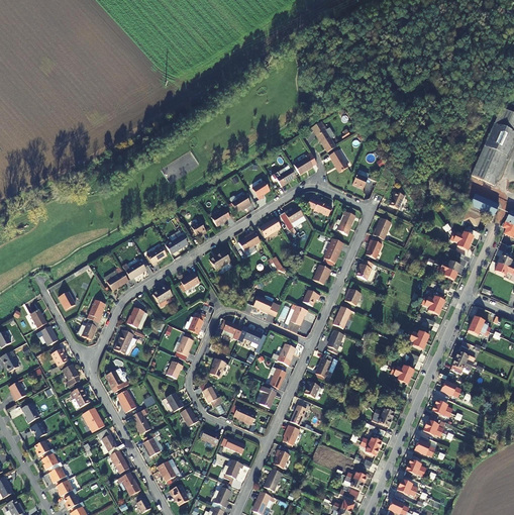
[(513,113),(498,106),(469,173),(492,184),(513,131),(513,113)]
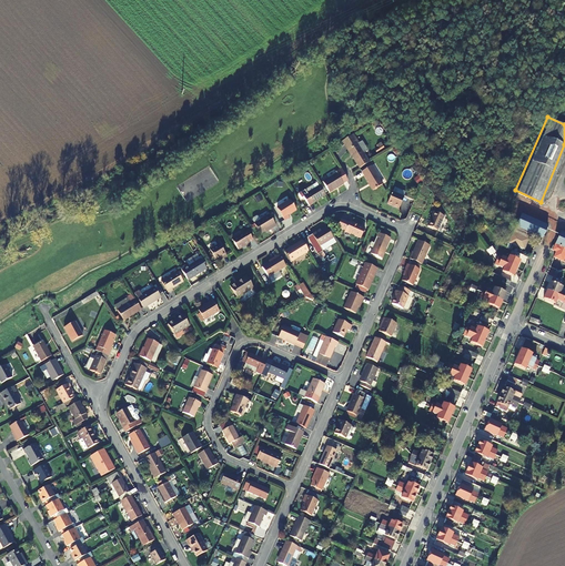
[(369,161),(370,160),(364,151),(359,142),(353,133),(344,139),(349,148),(347,149),(360,167),(369,161)]
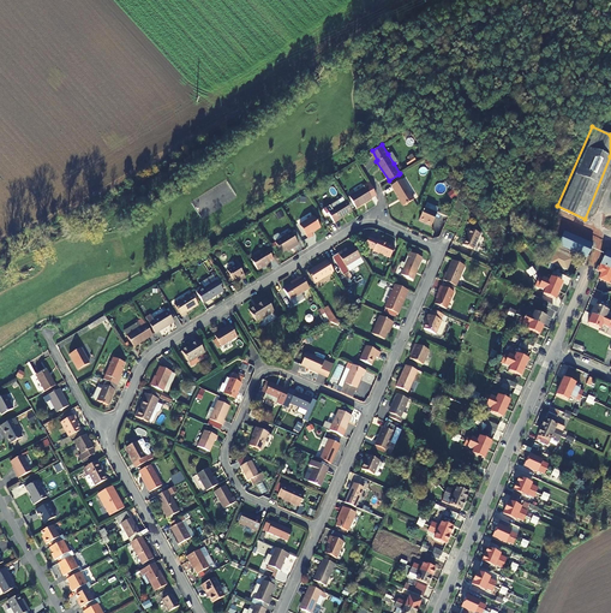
[(397,161),(391,152),(388,154),(394,164),(397,161)]
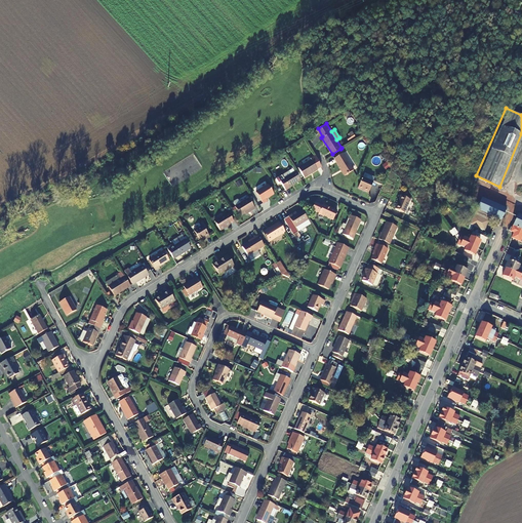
[(345,174),(353,168),(342,152),(333,157),(345,174)]
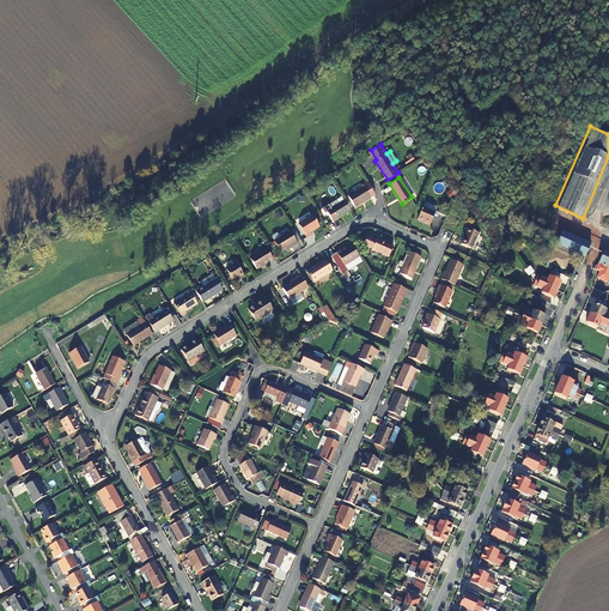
[(363,186),(347,195),(354,206),(370,197),(370,195),(375,193),(366,181),(361,183),(363,186)]
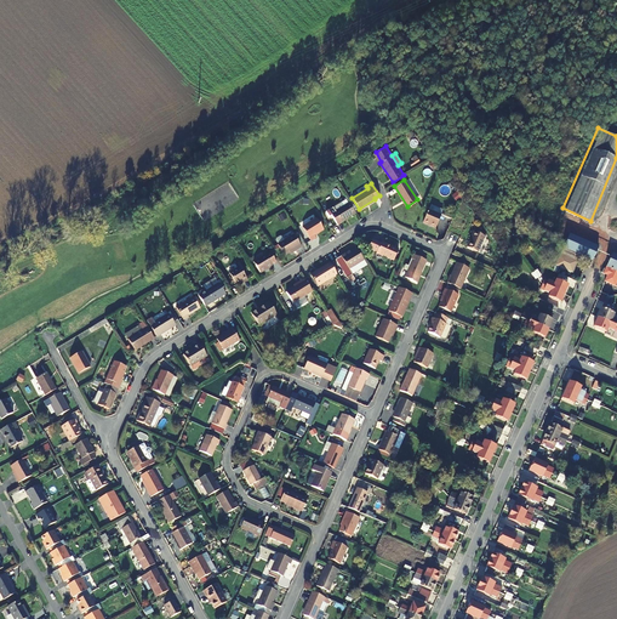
[(348,216),(355,213),(349,202),(330,214),(337,225),(341,222),(341,221),(346,219),(344,217),(348,216)]
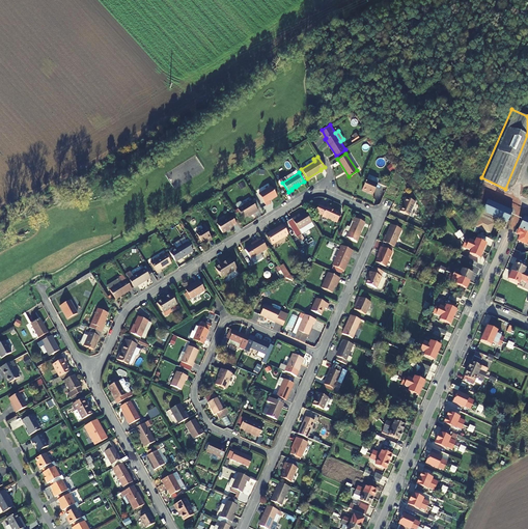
[(372,193),(378,183),(366,178),(362,188),(372,193)]
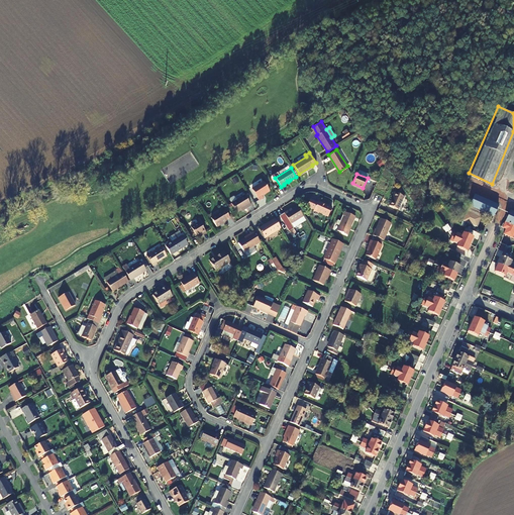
[(370,191),(376,193),(380,182),(374,180),(370,191)]
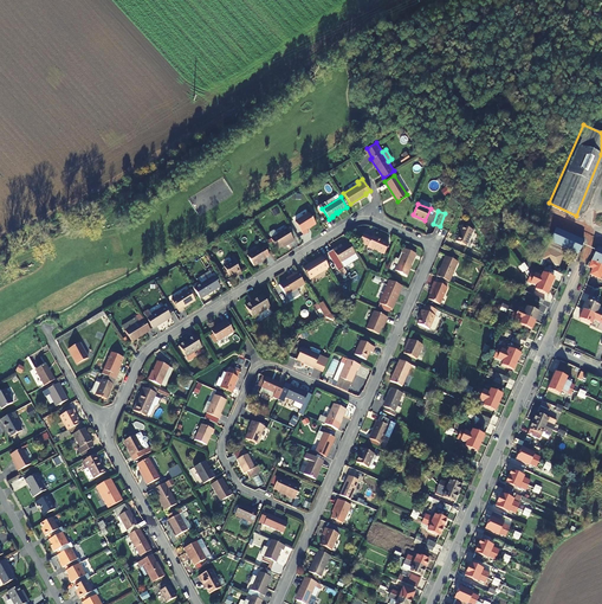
[(309,212),(296,222),(304,233),(309,231),(308,229),(316,223),(309,212)]
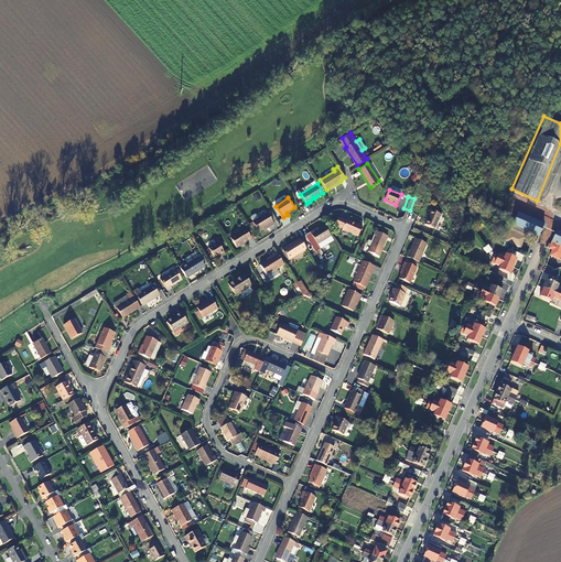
[(434,226),(440,213),(431,208),(424,223),(434,226)]
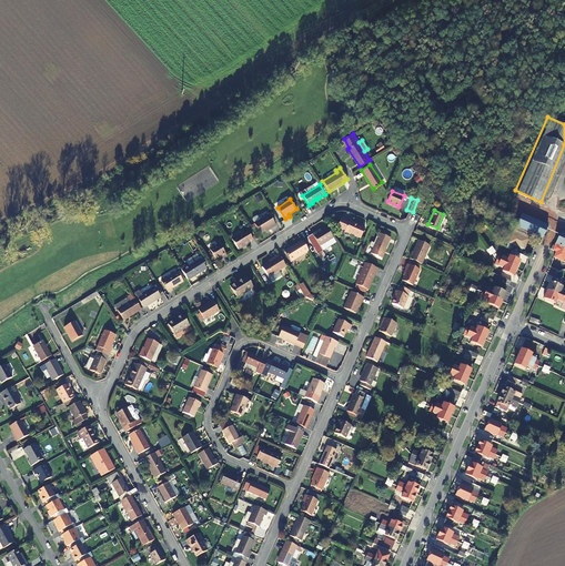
[(542,222),(520,212),(518,212),(514,224),(528,231),(541,236),(546,224),(542,222)]
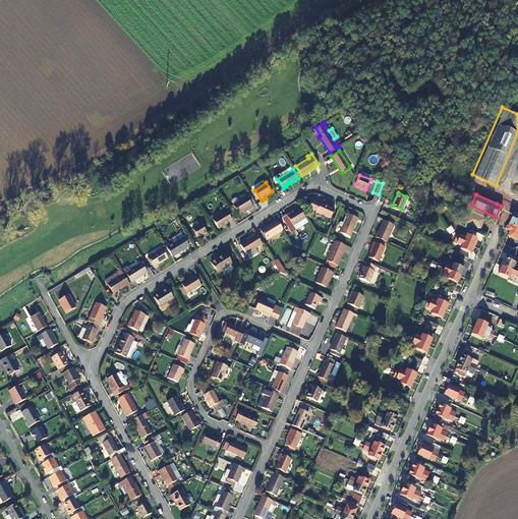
[(238,214),(242,212),(248,208),(249,209),(252,207),(246,196),(232,205),(238,214)]
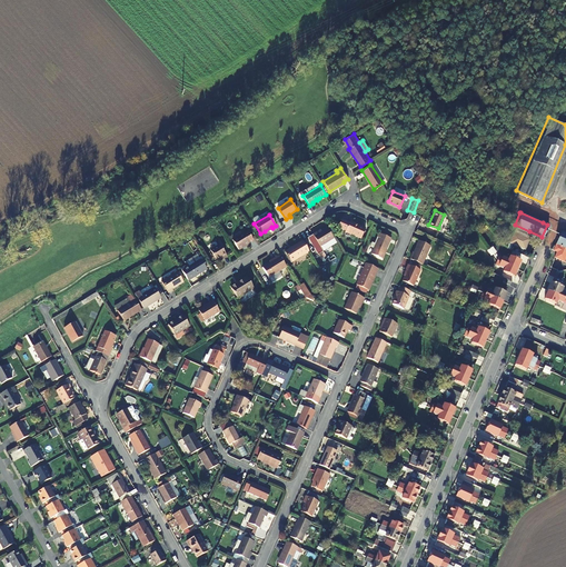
[(349,221),(341,218),(338,226),(346,229),(345,230),(351,234),(353,232),(361,237),(366,228),(355,222),(355,221),(350,219),(349,221)]
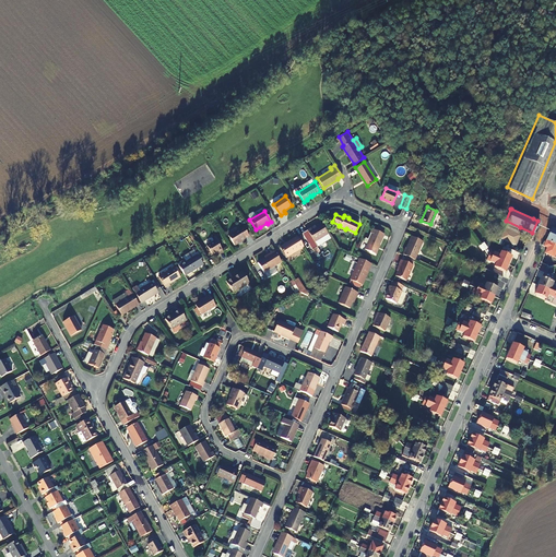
[(520,227),(506,221),(503,226),(518,233),(520,227)]
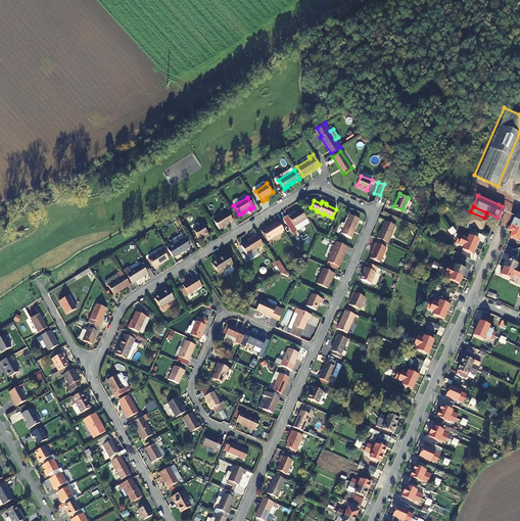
[(306,218),(301,208),(292,214),(291,212),(284,218),(290,228),(294,226),(297,229),(310,222),(306,218)]
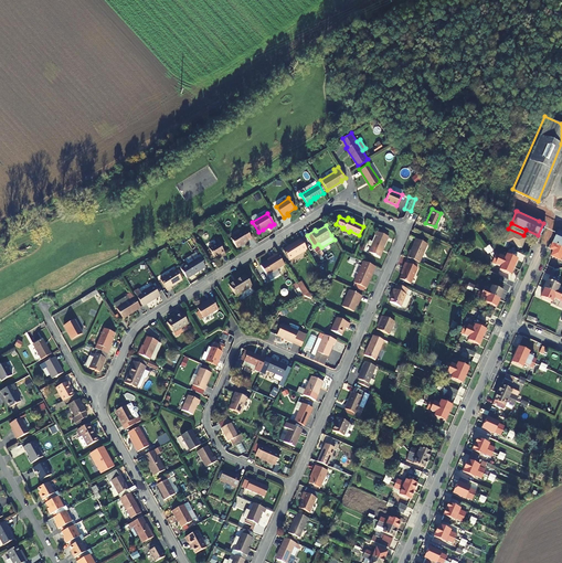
[(241,231),(231,238),(236,247),(246,241),(246,240),(251,237),(246,229),(242,232),(241,231)]
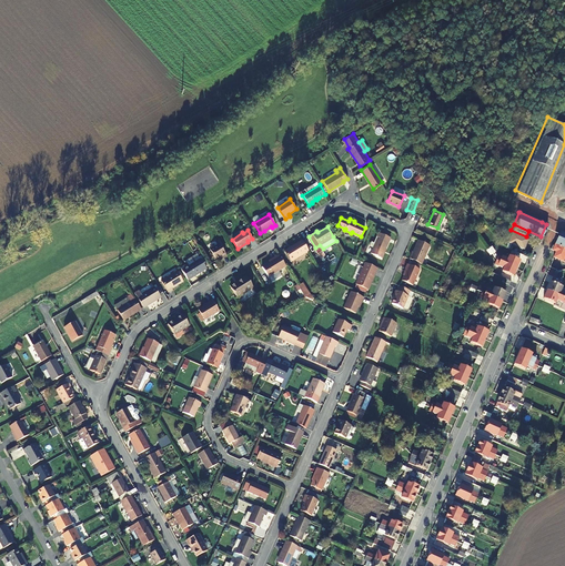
[(507,246),(510,242),(522,246),(526,236),(511,230),(504,245),(507,246)]
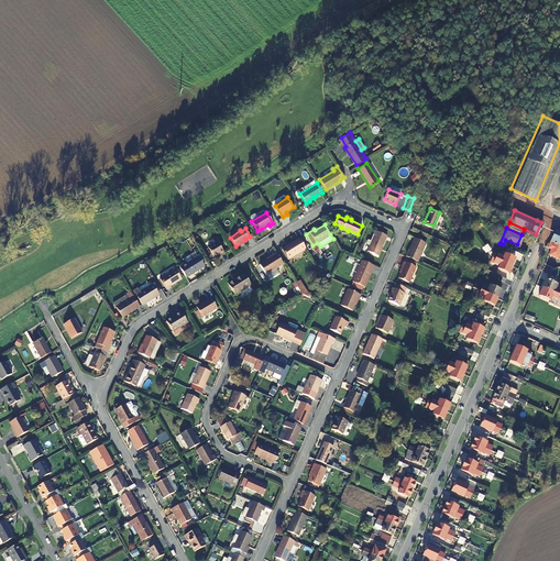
[(559,229),(555,228),(549,240),(559,244),(559,229)]
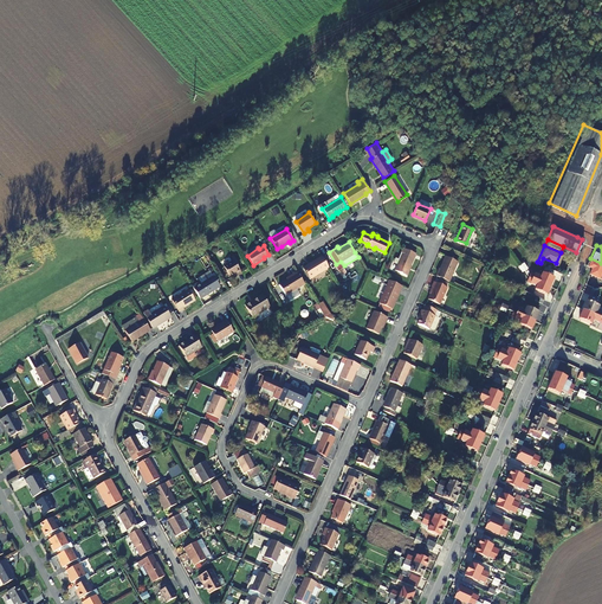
[(406,275),(415,252),(402,248),(401,251),(397,258),(395,257),(393,262),(397,264),(395,270),(406,275)]
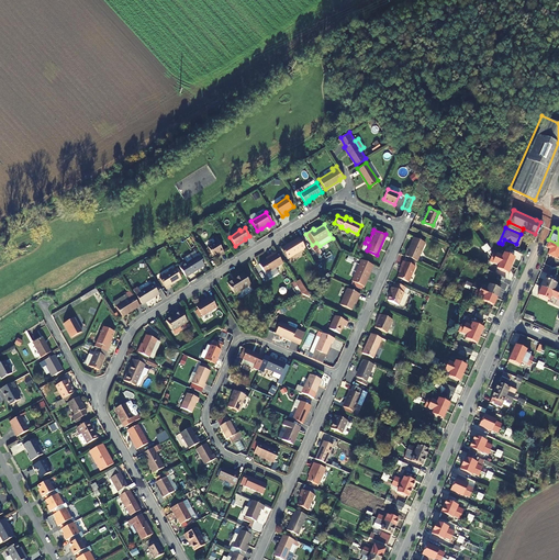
[(425,241),(414,236),(405,255),(416,259),(425,241)]
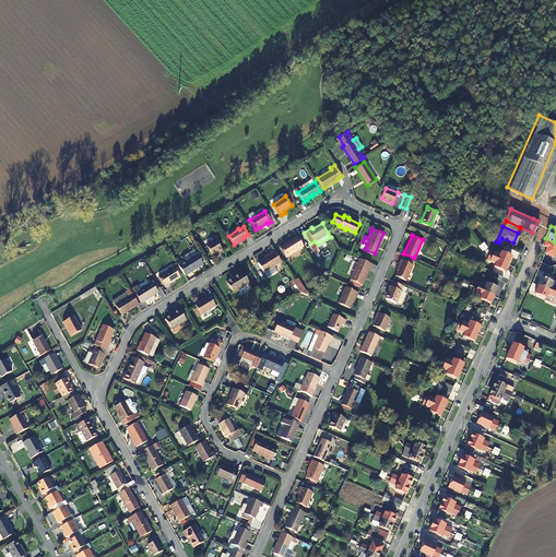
[(305,247),(298,236),(281,247),(286,258),(305,247)]
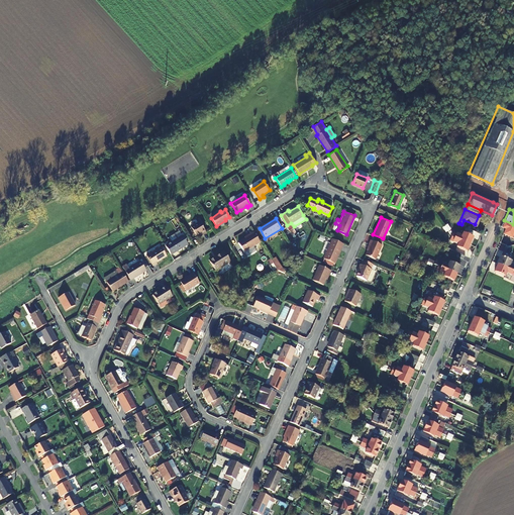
[(504,226),(502,231),(510,235),(513,227),(513,224),(504,220),(503,221),(501,221),(500,224),(504,226)]
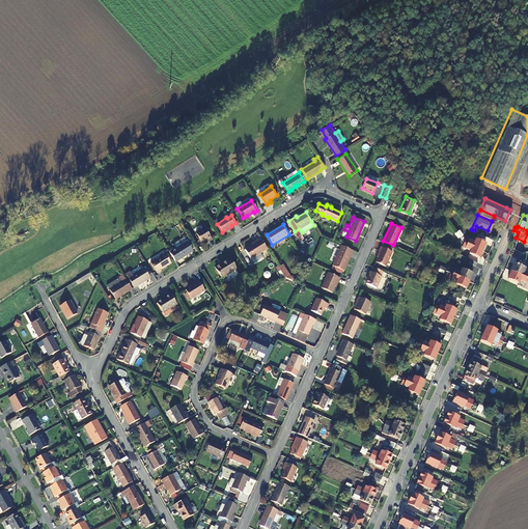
[(196,233),(202,243),(206,240),(209,242),(212,239),(204,228),(196,233)]
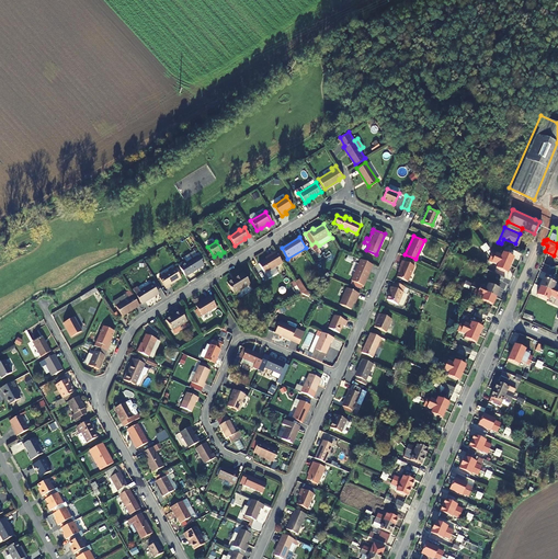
[(284,262),(277,250),(273,253),(274,254),(261,263),(266,273),(284,262)]
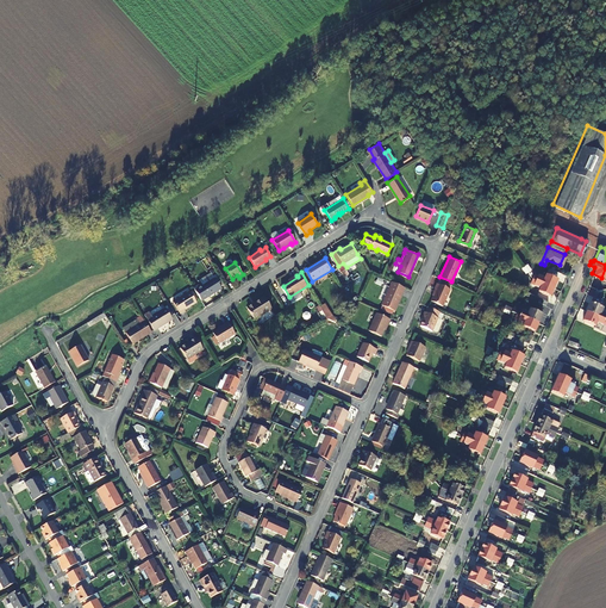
[(543,275),(532,272),(531,275),(531,277),(551,286),(555,278),(544,273),(543,275)]
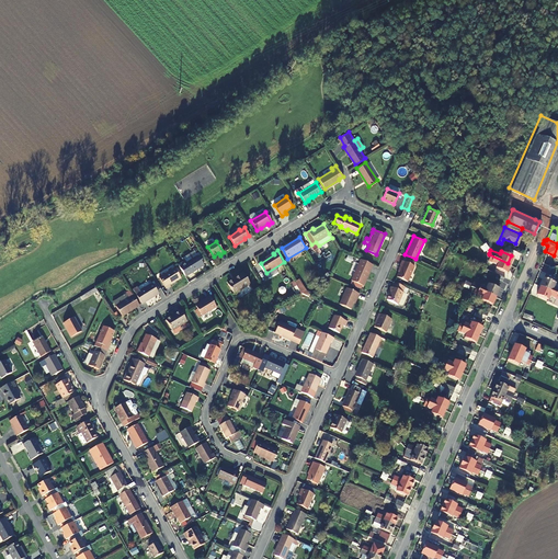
[(496,263),(494,265),(505,270),(508,263),(489,254),(489,253),(487,259),(496,263)]
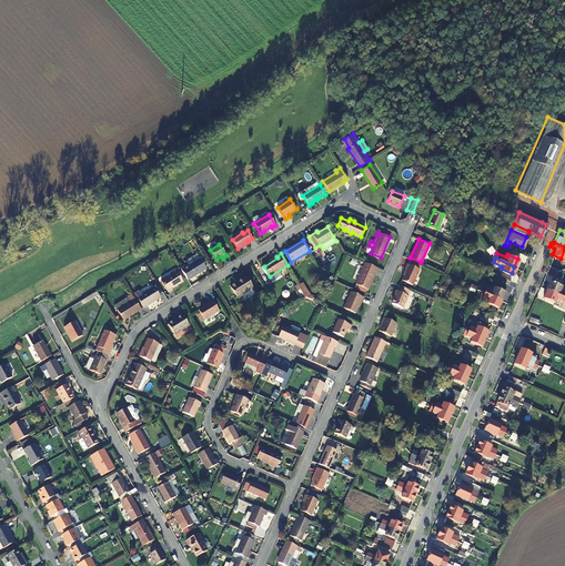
[(207,265),(202,258),(189,266),(187,263),(179,269),(187,280),(194,275),(194,276),(207,269),(204,266),(207,265)]
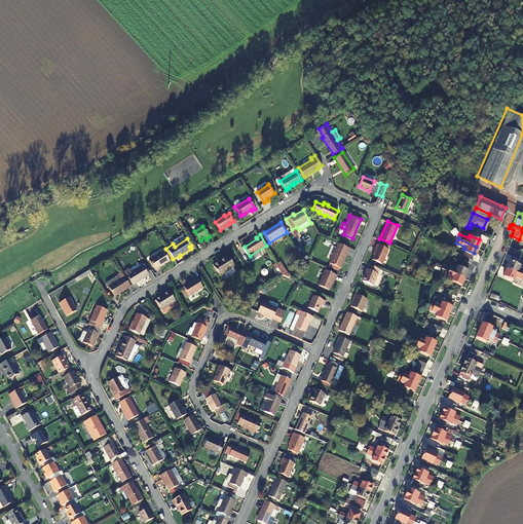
[(330,261),(341,266),(349,247),(339,242),(330,261)]
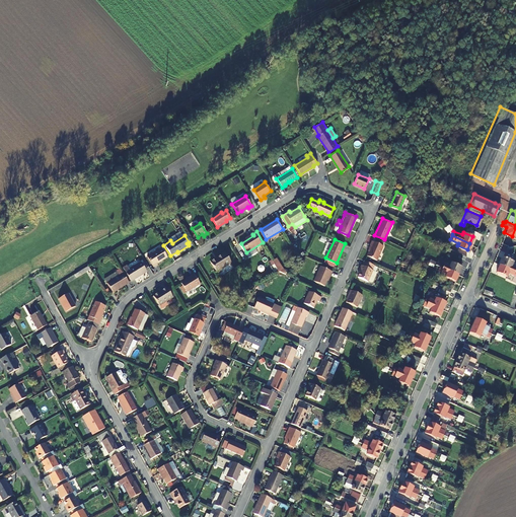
[(367,254),(377,259),(383,244),(372,239),(371,243),(372,244),(367,254)]
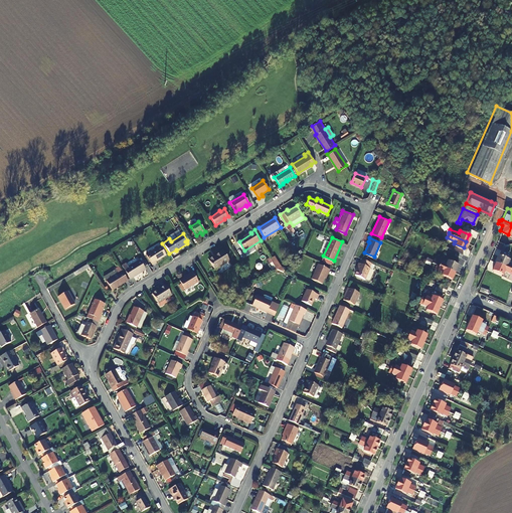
[(166,255),(160,245),(145,255),(152,266),(155,263),(166,255)]
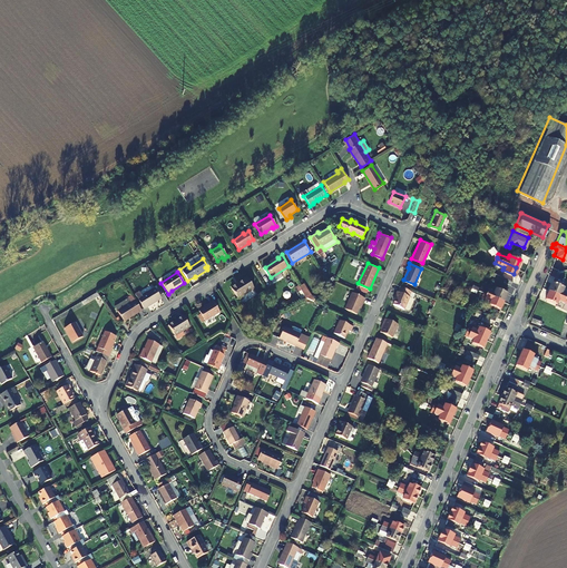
[(233,287),(240,299),(256,287),(248,276),(244,280),(245,281),(233,287)]
